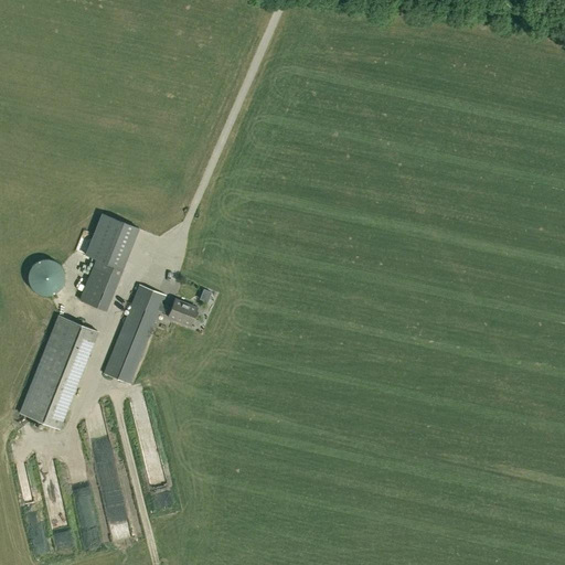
[(96,258),(120,267),(136,226),(97,211),(81,253),(96,258)]
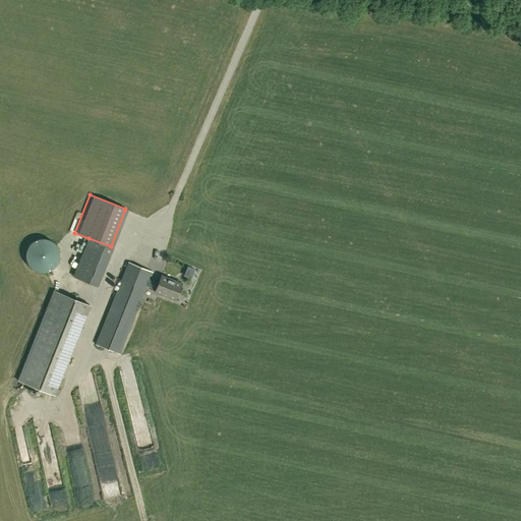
[(89,238),(73,277),(97,285),(111,246),(89,238)]
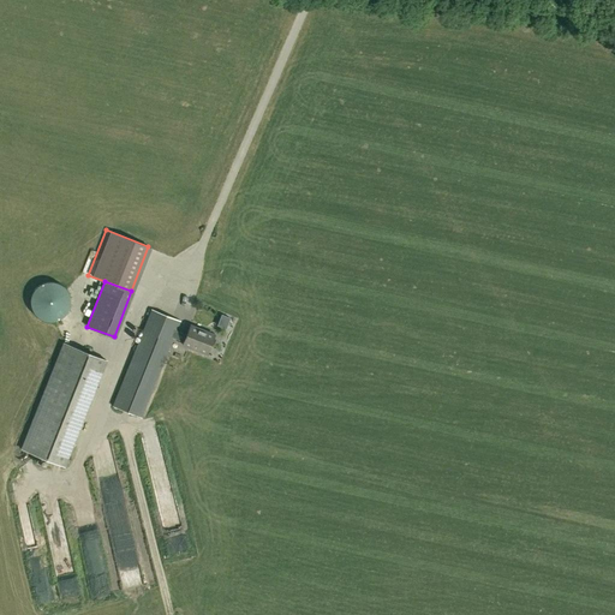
[(35,288),(34,292),(31,294),(30,298),(30,302),(31,305),(31,309),(34,312),(36,315),(39,317),(42,320),(46,321),(49,322),(53,322),(57,321),(59,320),(63,317),(65,315),(67,312),(69,309),(70,305),(70,302),(70,298),(69,294),(67,291),(65,288),(63,286),(59,284),(55,282),(52,282),(48,282),(45,282),(41,284),(39,286),(35,288)]
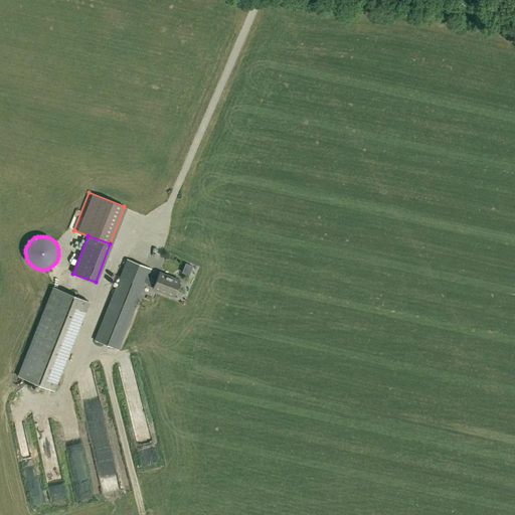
[(156,280),(147,276),(150,268),(126,258),(94,338),(118,348),(144,282),(153,286),(152,288),(173,296),(179,280),(159,272),(156,280)]
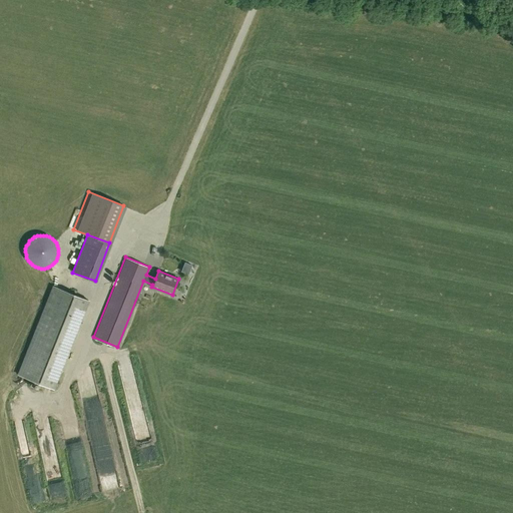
[(53,286),(17,375),(54,390),(89,301),(53,286)]
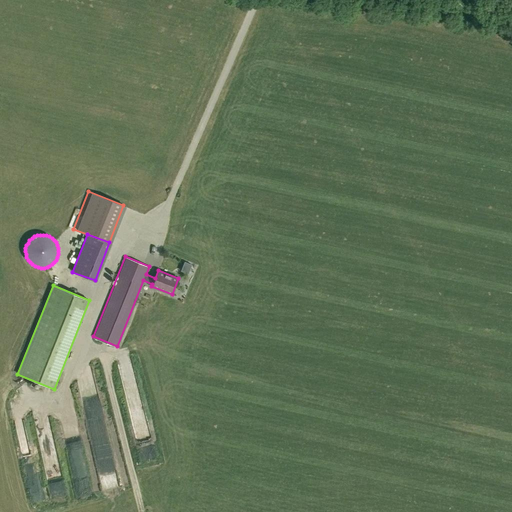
[(127,379),(140,376),(139,369),(126,372),(127,379)]
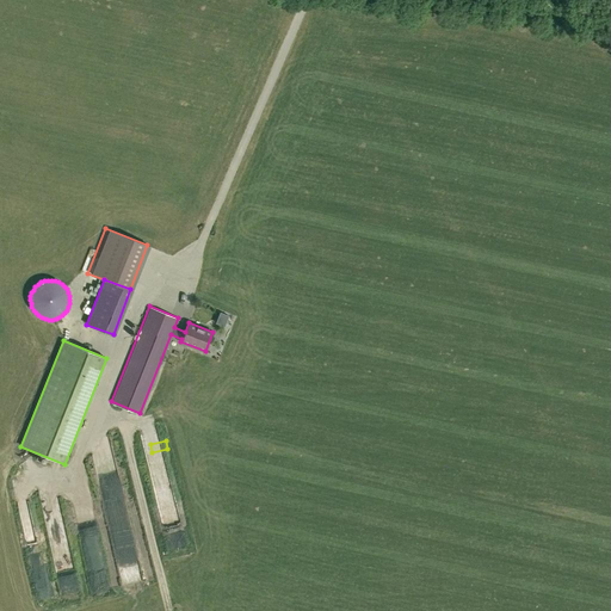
[(121,486),(105,489),(107,500),(123,497),(121,486)]
